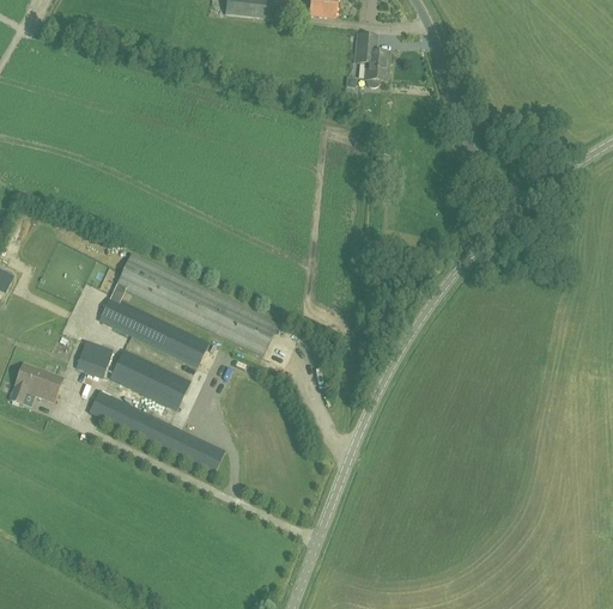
[(228,0),(225,12),(254,16),(254,17),(281,19),(284,0),(228,0)]
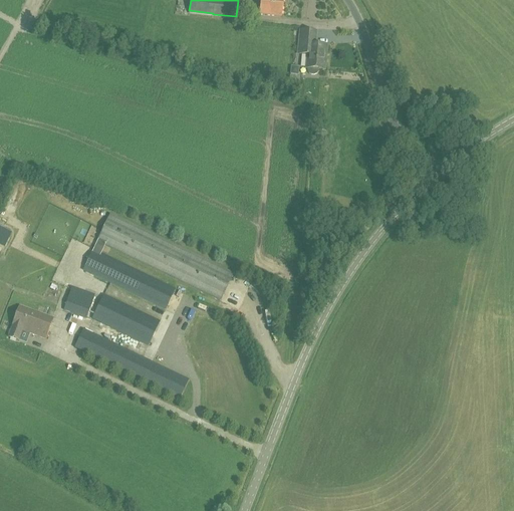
[(281,14),(282,0),(260,0),(259,12),(281,14)]
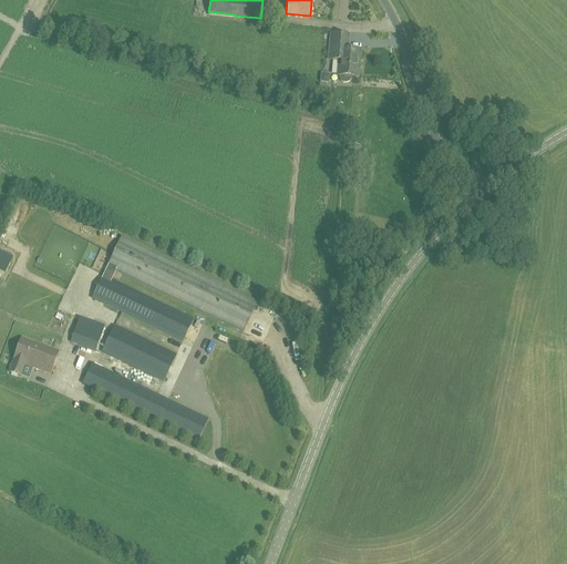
[(357,74),(358,63),(359,48),(347,47),(349,32),(331,30),(329,57),(339,58),(338,72),(339,72),(339,75),(340,78),(342,80),(346,80),(349,79),(350,77),(350,73),(357,74)]
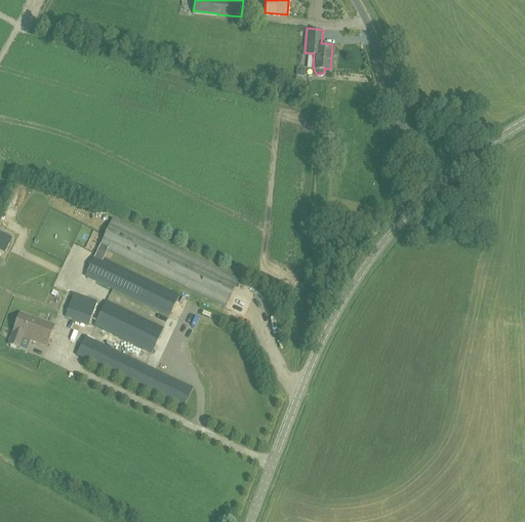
[(481,173),(485,171),(481,165),(477,168),(481,173)]
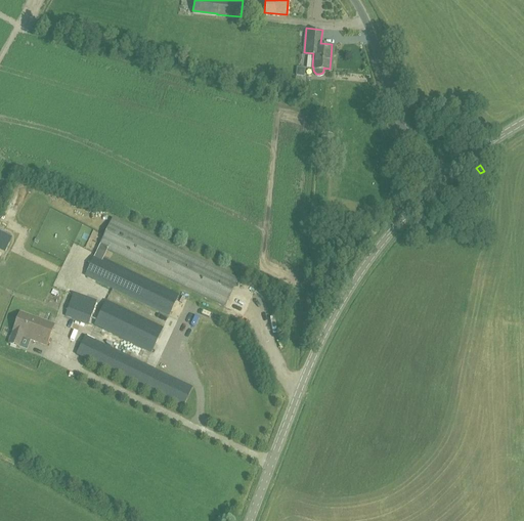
[(113,216),(99,243),(95,252),(85,272),(168,312),(178,292),(102,256),(107,247),(224,304),(237,276),(113,216)]
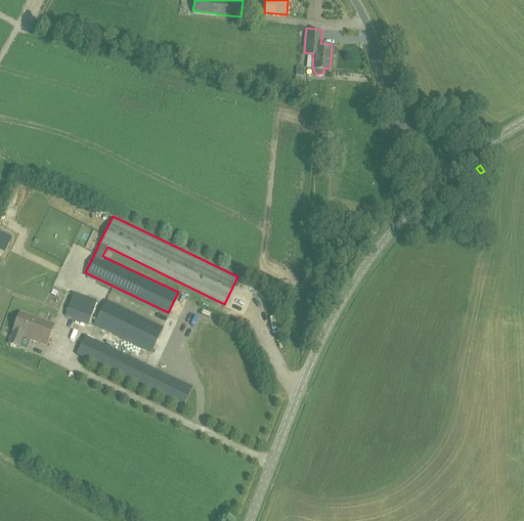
[(88,320),(95,302),(72,294),(66,312),(88,320)]
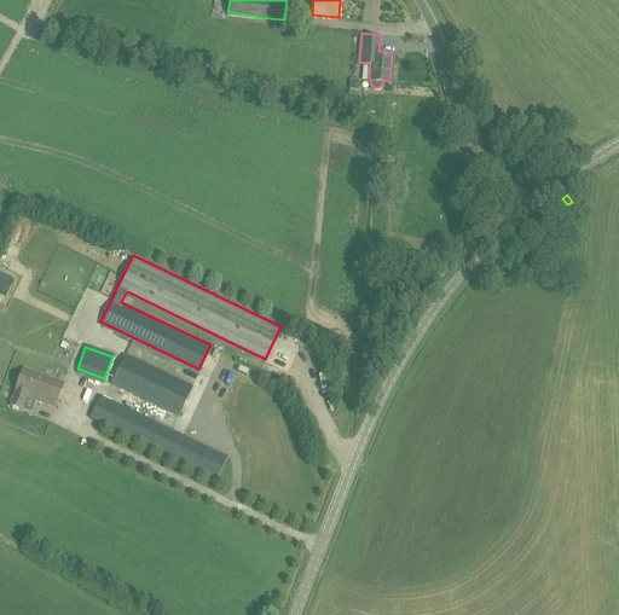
[(191,384),(125,353),(111,381),(179,412),(191,384)]
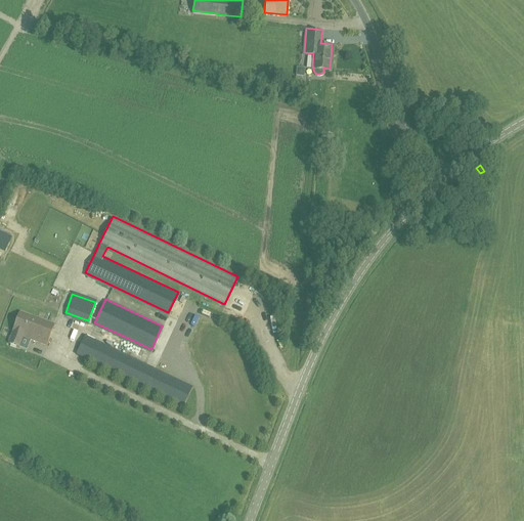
[(47,343),(55,320),(19,308),(12,330),(9,340),(18,344),(23,334),(47,343)]
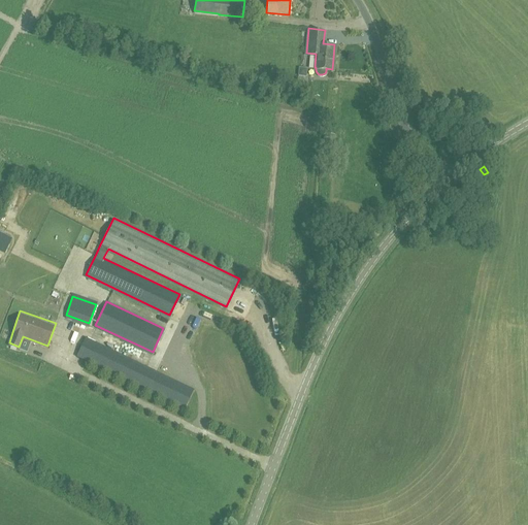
[(194,388),(86,336),(76,354),(185,405),(194,388)]
